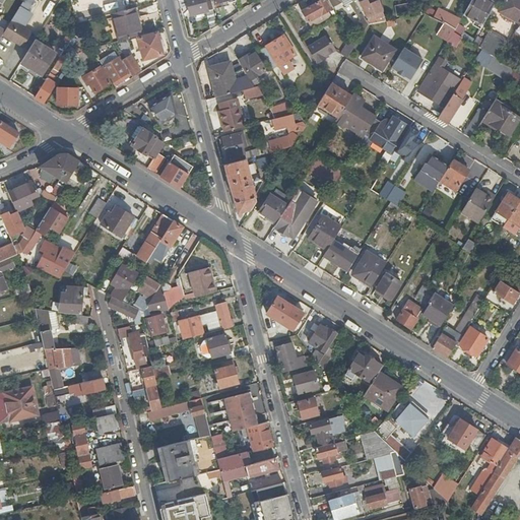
[(4,31),(3,35),(21,46),(29,33),(22,28),(30,15),(25,12),(33,0),(23,0),(21,4),(4,31)]
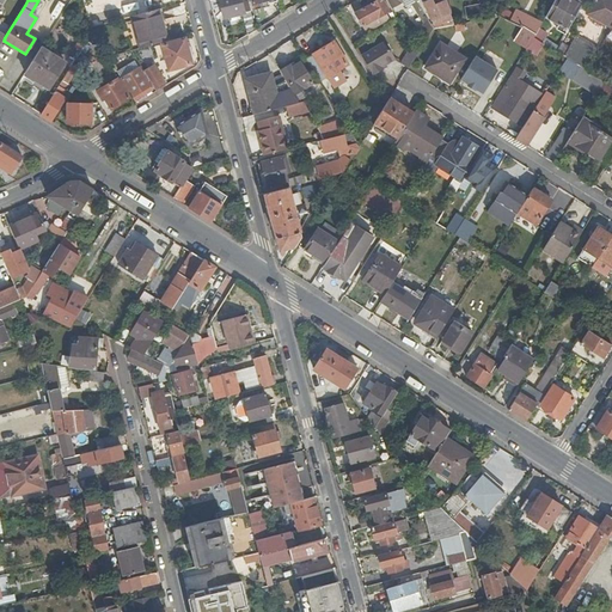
[(42,0),(38,0),(30,14),(36,18),(46,2),(42,0)]
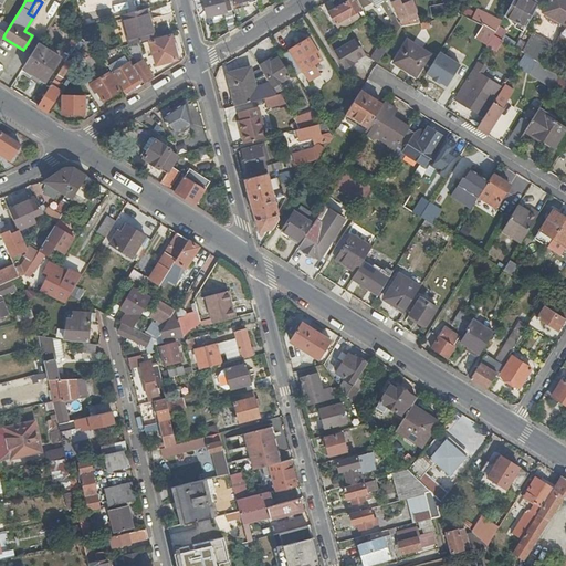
[(199,0),(203,18),(221,13),(227,33),(233,29),(226,0),(222,0),(220,1),(219,0),(199,0)]
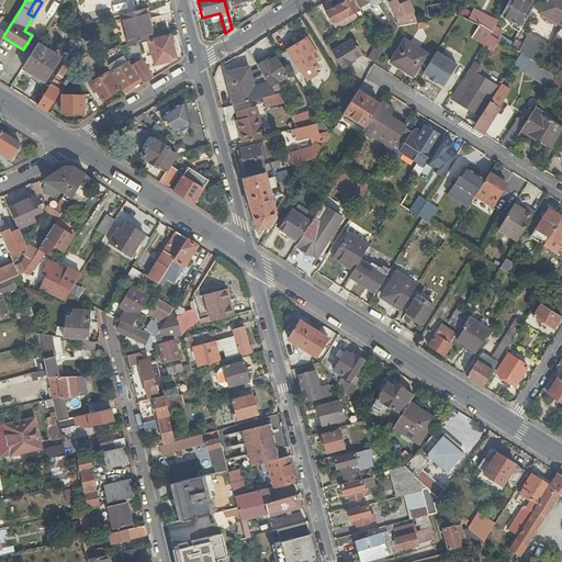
[(348,0),(347,0),(330,10),(341,27),(346,24),(347,25),(355,20),(352,14),(355,12),(348,0)]
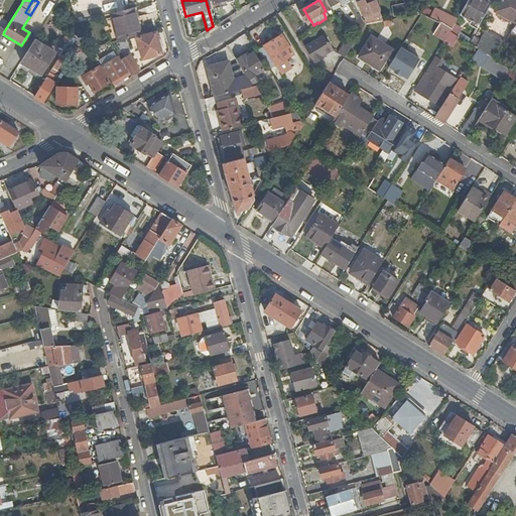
[(354,23),(352,27),(357,35),(363,27),(362,26),(359,21),(346,0),(325,0),(329,7),(336,3),(339,7),(343,5),(354,23)]
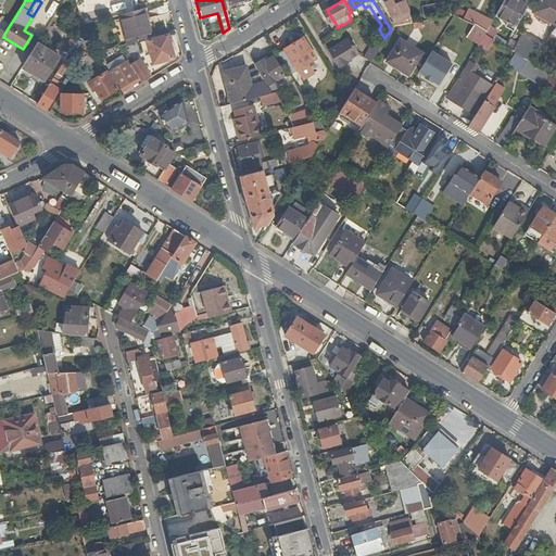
[(396,0),(383,5),(389,22),(387,23),(390,28),(407,24),(404,9),(400,0),(396,0)]
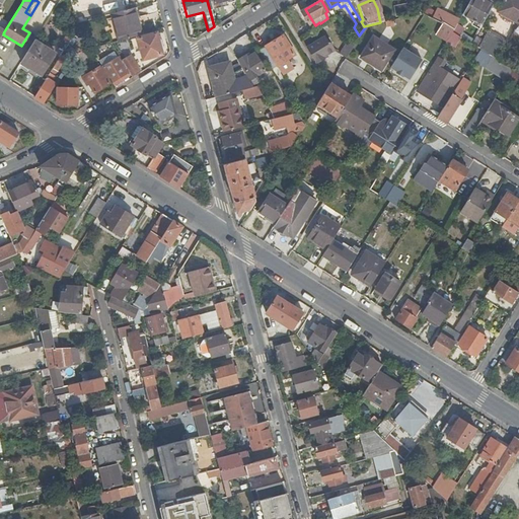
[(491,6),(479,0),(468,0),(462,12),(480,23),(491,6)]
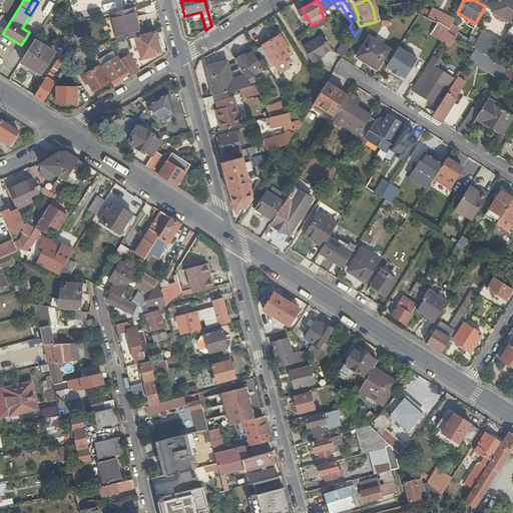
[(512,0),(496,0),(490,12),(510,23),(510,22),(512,17),(512,0)]
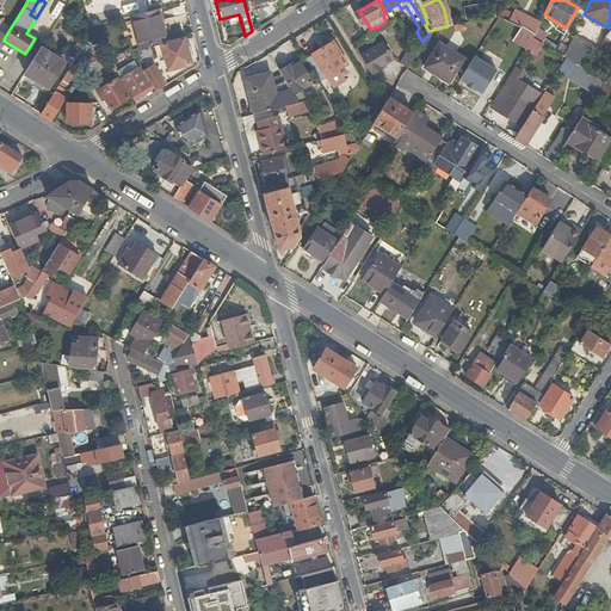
[(171,41),(162,8),(158,10),(166,42),(171,41)]
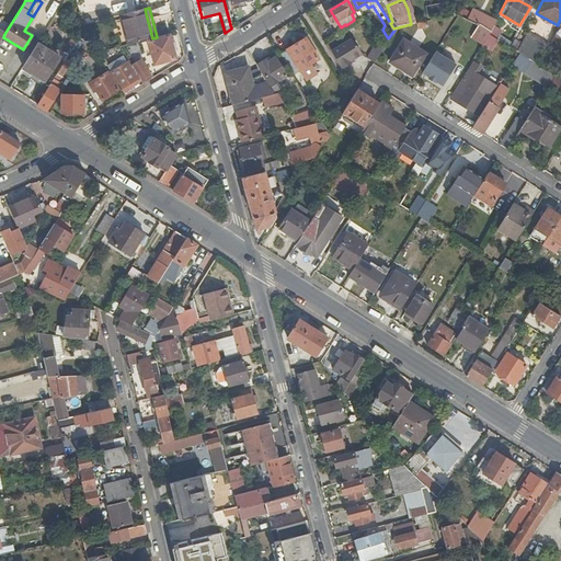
[(152,38),(145,9),(123,15),(130,44),(152,38)]
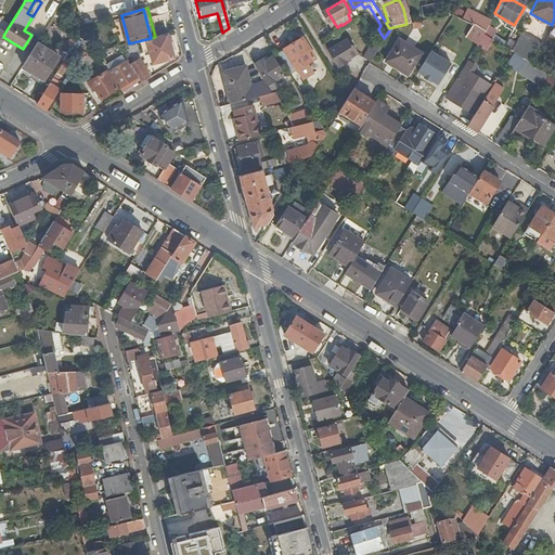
[(326,26),(330,31),(337,27),(326,10),(317,14),(324,26),(326,26)]
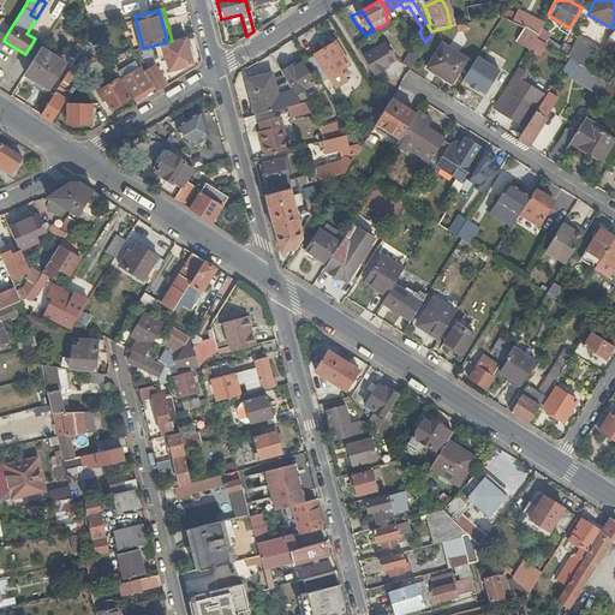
[(520,29),(523,28),(525,29),(536,36),(539,29),(514,13),(509,23),(520,29)]
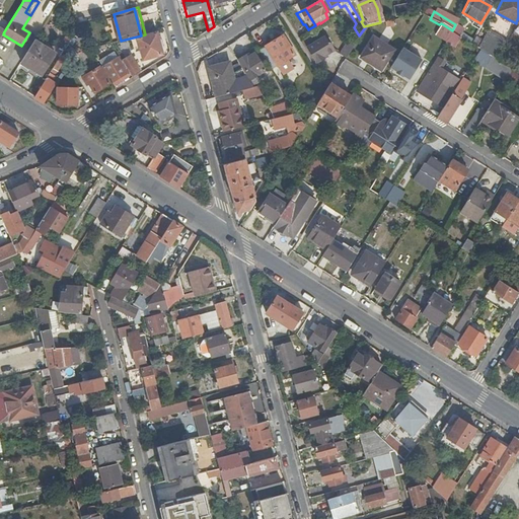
[(121,41),(114,14),(110,14),(112,18),(106,19),(113,43),(121,41)]
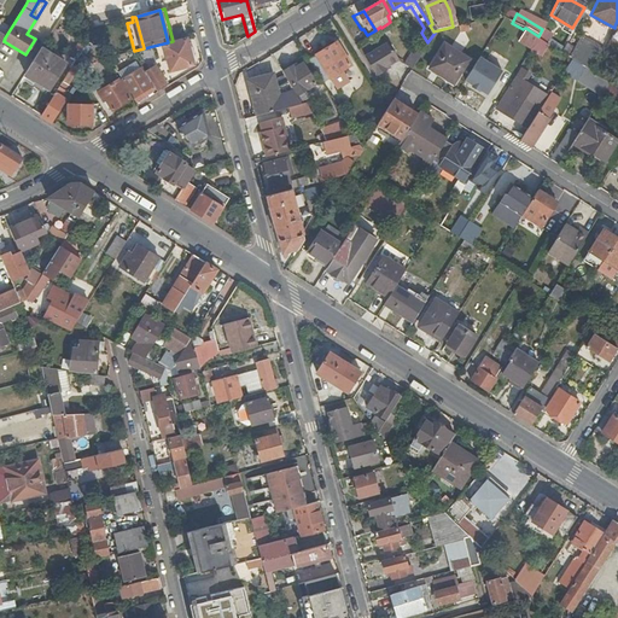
[(546,23),(542,29),(538,36),(547,41),(554,28),(546,23)]
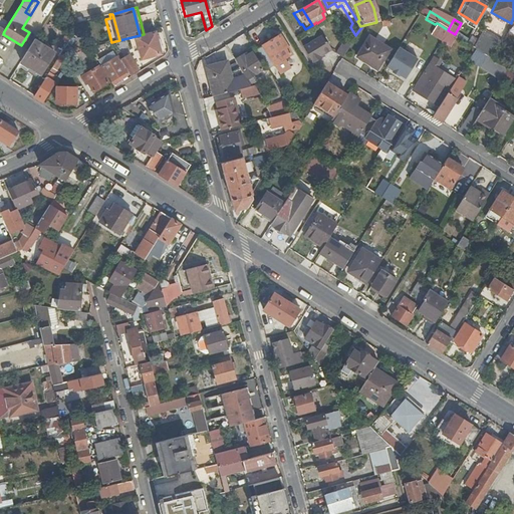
[(448,30),(439,24),(433,33),(442,39),(446,32),(448,30)]
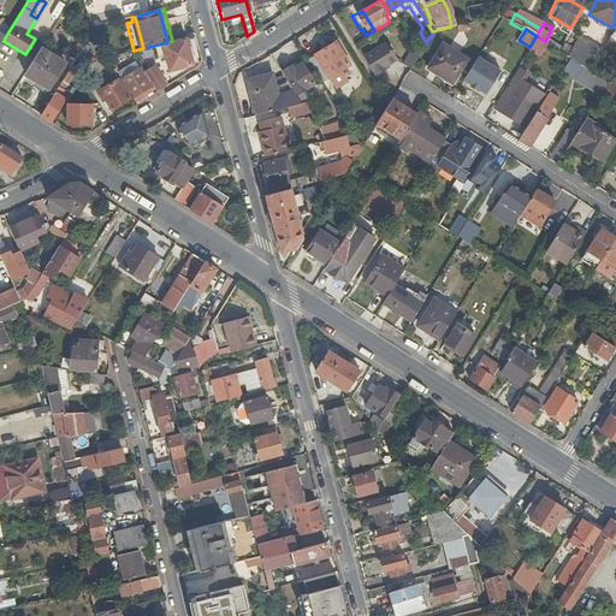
[(580,36),(569,58),(590,70),(602,48),(580,36)]
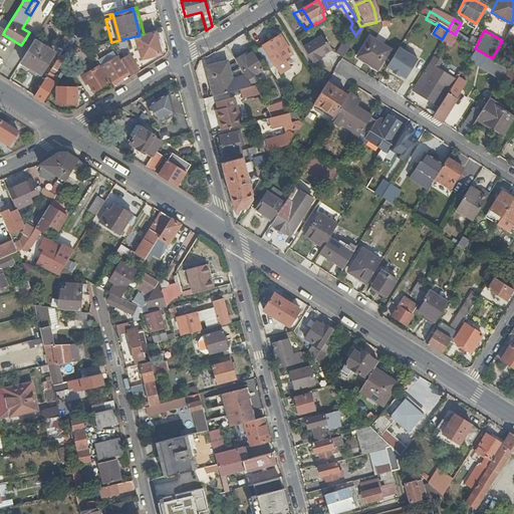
[(29,32),(21,45),(28,49),(36,37),(29,32)]
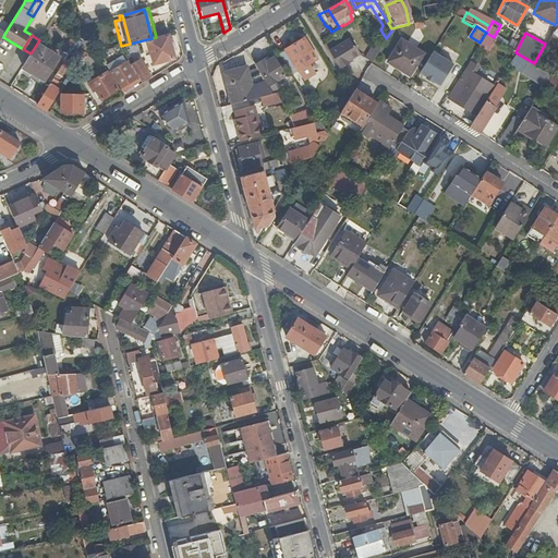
[(148,41),(141,43),(144,53),(150,51),(154,64),(176,59),(169,35),(148,40),(148,41)]
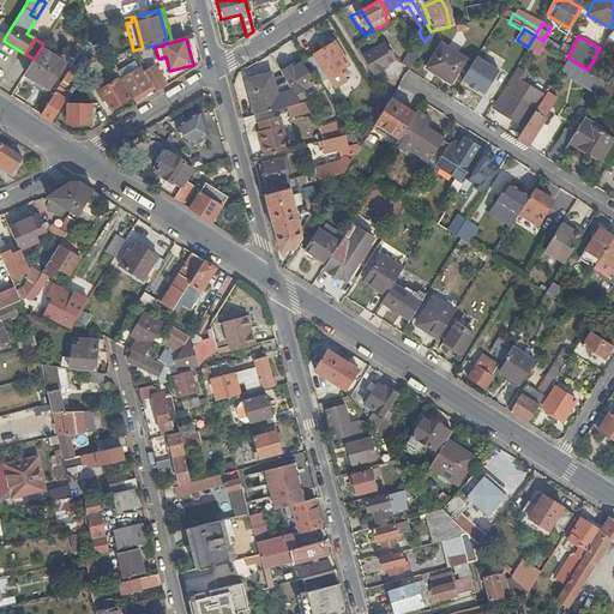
[(542,44),(533,38),(528,47),(525,50),(524,53),(534,58),(539,49),(542,44)]
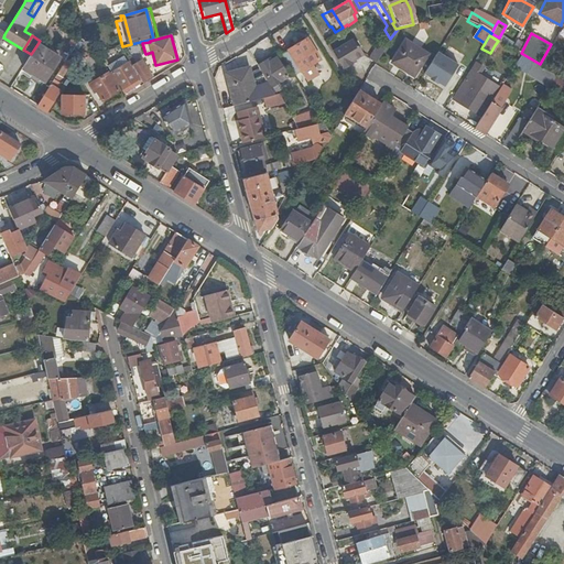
[(74,47),(78,40),(74,36),(68,44),(74,47)]
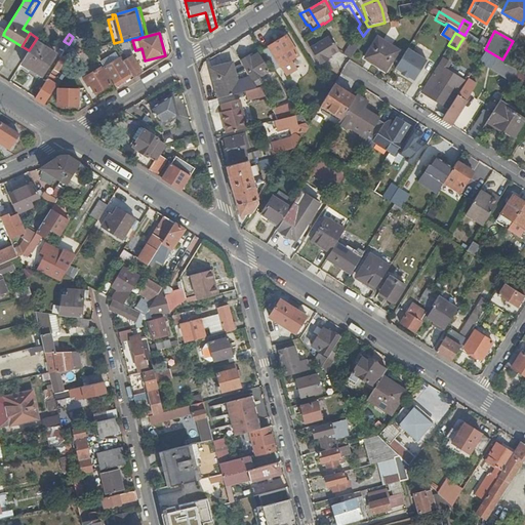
[(338,52),(329,37),(309,49),(319,67),(328,62),(327,59),(338,52)]
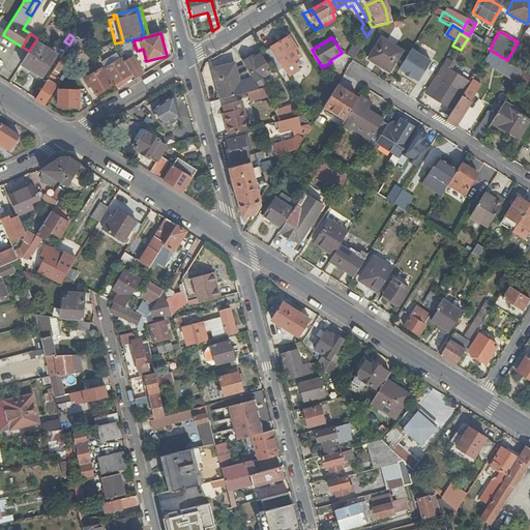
[(286,38),(262,53),(274,72),(281,68),(287,78),(297,71),(291,62),(298,57),(286,38)]
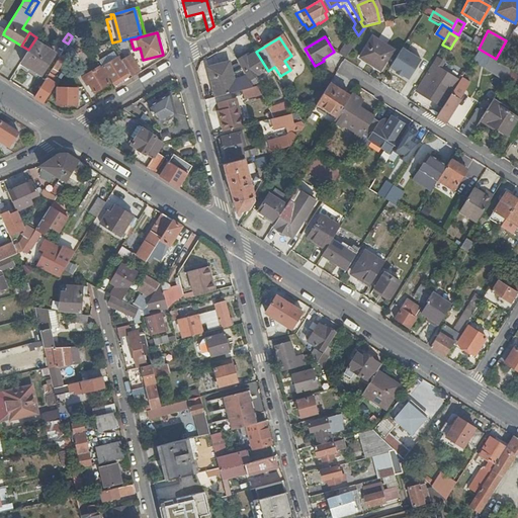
[(377,70),(390,52),(369,38),(357,58),(377,70)]
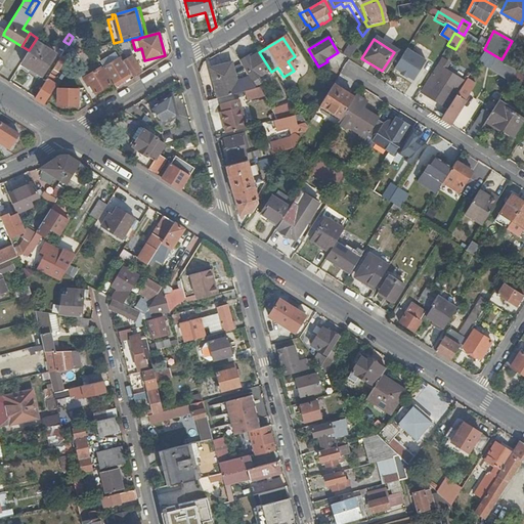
[(35,40),(22,61),(42,75),(55,53),(35,40)]
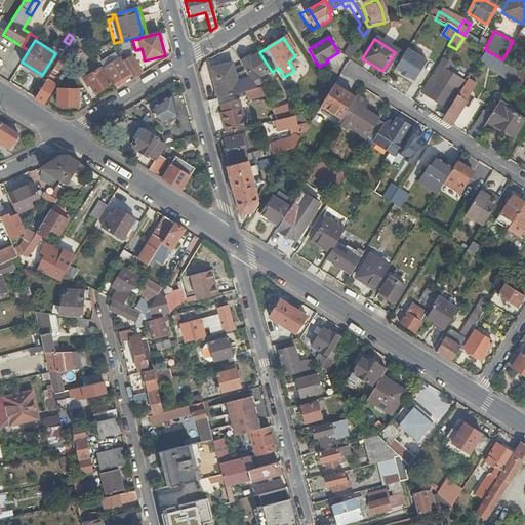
[(65,50),(69,44),(64,41),(59,47),(65,50)]
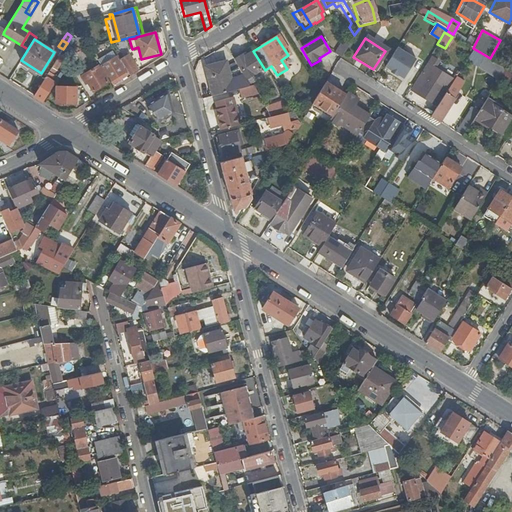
[(341,41),(333,56),(339,59),(346,49),(341,41)]
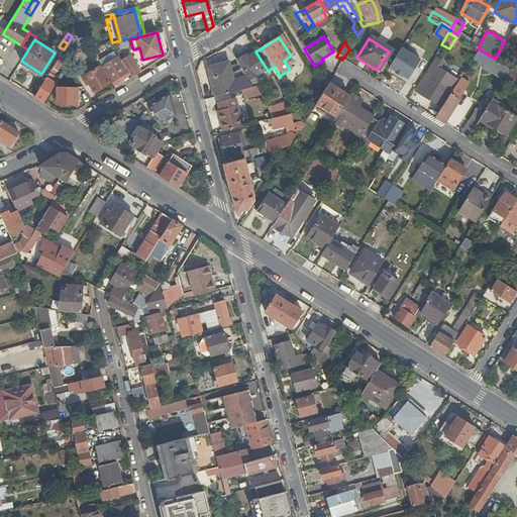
[(420,60),(402,47),(390,68),(408,80),(420,60)]
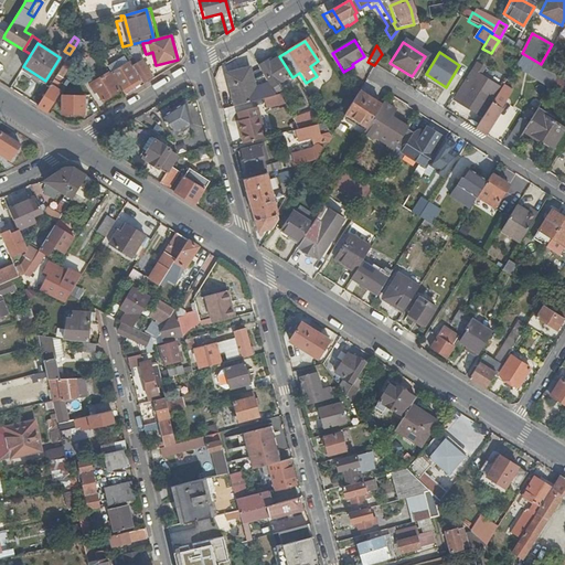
[(529,70),(530,67),(542,75),(545,70),(539,66),(521,55),(516,63),(529,70)]
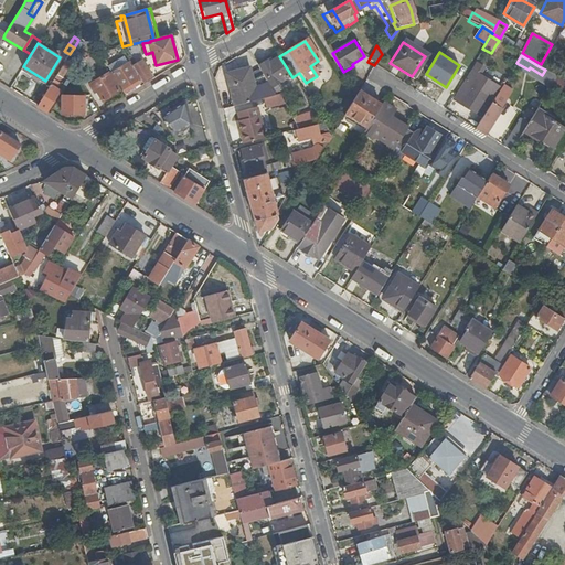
[(71,65),(76,73),(83,68),(75,56),(68,61),(71,65)]
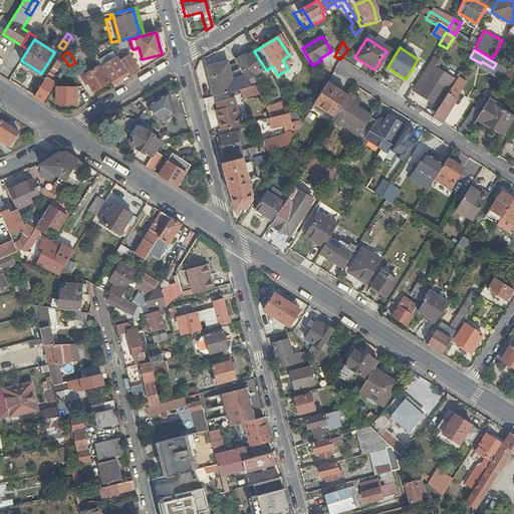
[(34,96),(42,102),(55,83),(51,80),(64,59),(62,55),(61,53),(34,96)]
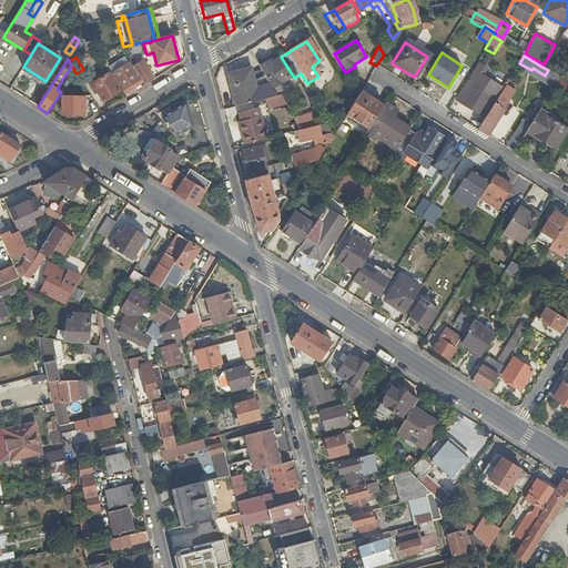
[(272,89),(287,79),(275,60),(267,64),(265,62),(257,67),(272,89)]
